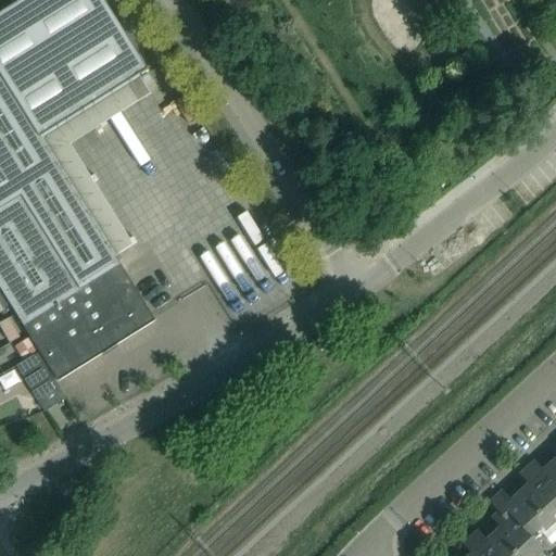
[(39,138),(96,102),(147,71),(102,0),(21,0),(0,13),(0,290),(24,327),(58,381),(154,321),(119,265),(39,138)]
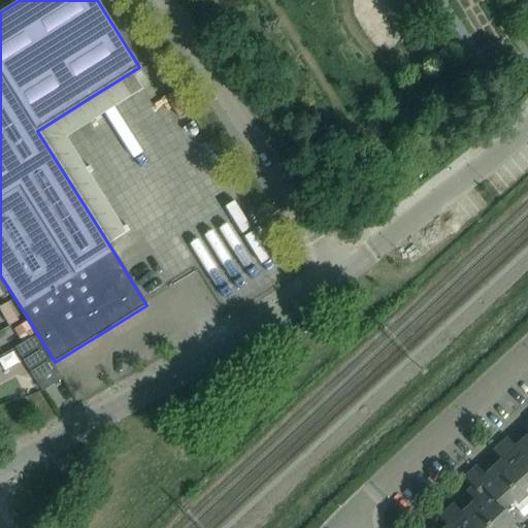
[(152,87),(141,94),(155,114),(165,108),(152,87)]
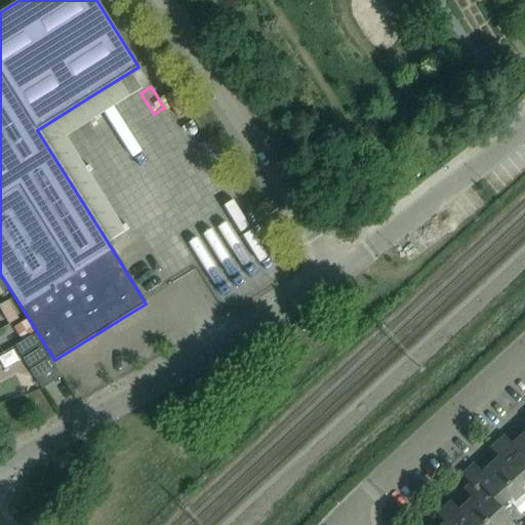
[(0,309),(8,324),(17,319),(7,300),(0,305),(0,309)]
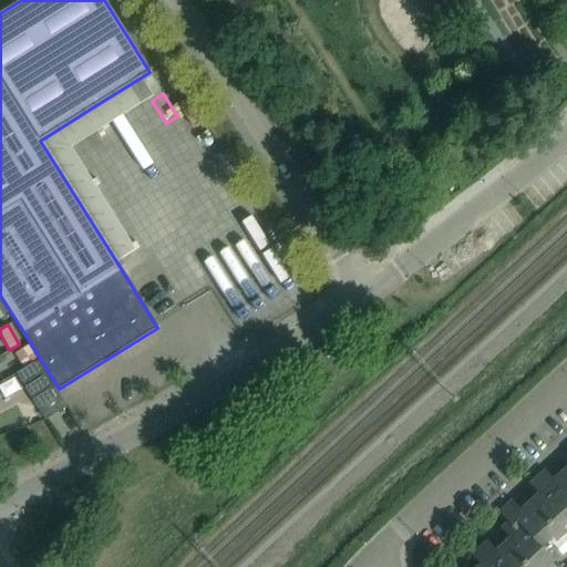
[(23,369),(39,361),(29,346),(14,354),(23,369)]
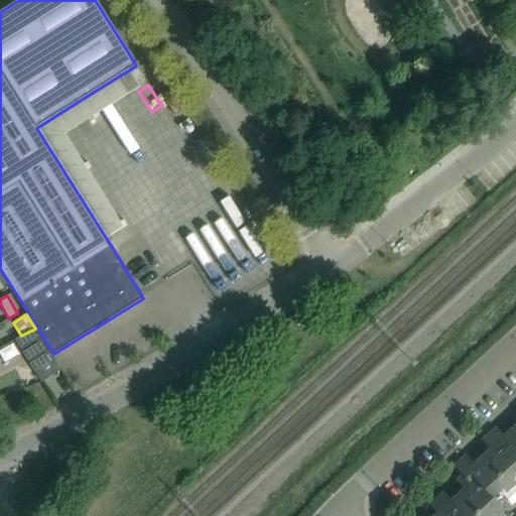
[(60,373),(35,329),(21,336),(15,339),(41,384),(60,373)]
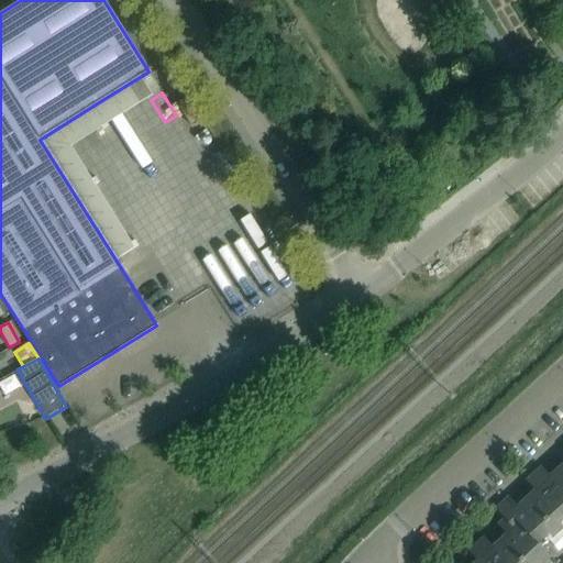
[(562,467),(562,466),(550,477),(541,467),(526,482),(534,492),(532,494),(562,526),(562,467)]
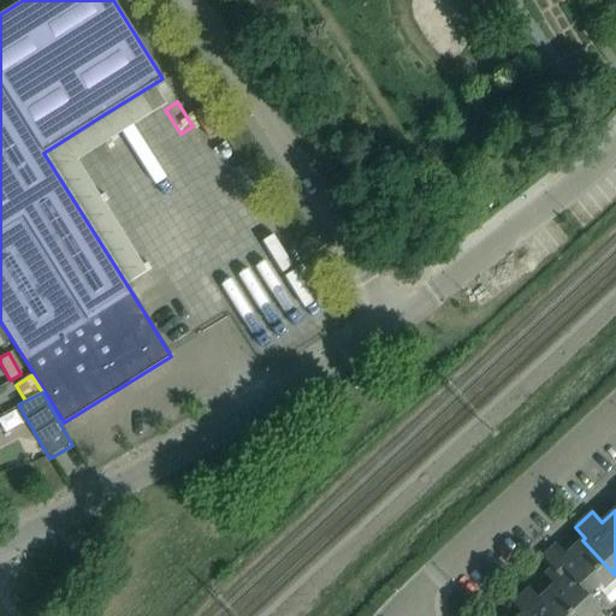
[(592,599),(615,576),(615,575),(582,540),(567,555),(556,544),(548,554),(557,563),(550,570),(592,615),(594,615),(602,610),(592,599)]
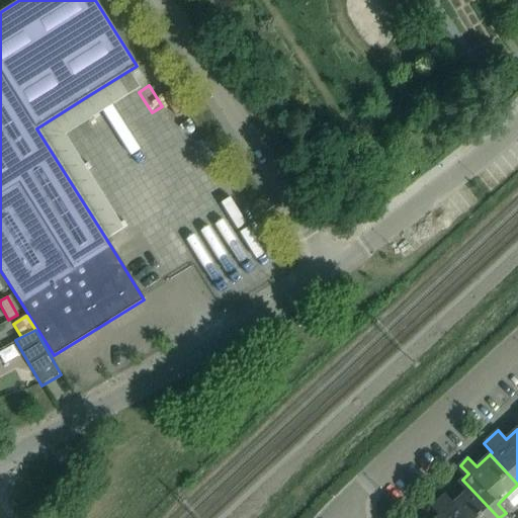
[(498,517),(462,480),(457,484),(465,493),(453,504),(445,495),(435,505),(447,517),(498,517)]
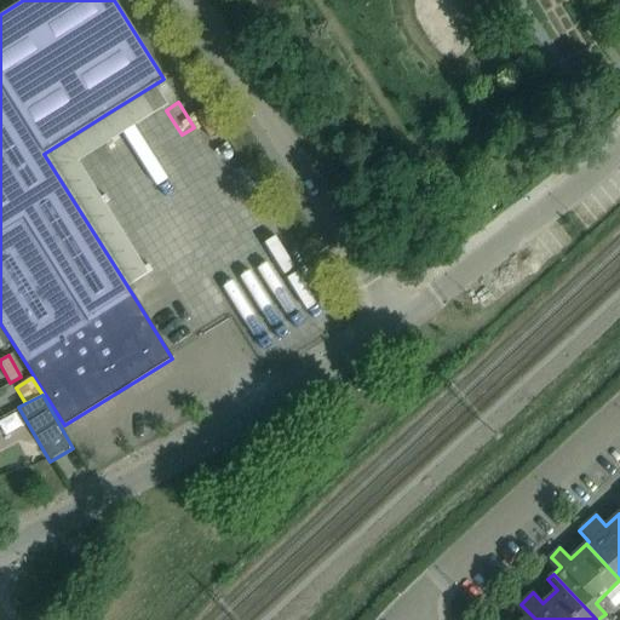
[(535,619),(521,604),(516,608),(526,619),(523,619),(535,619)]
